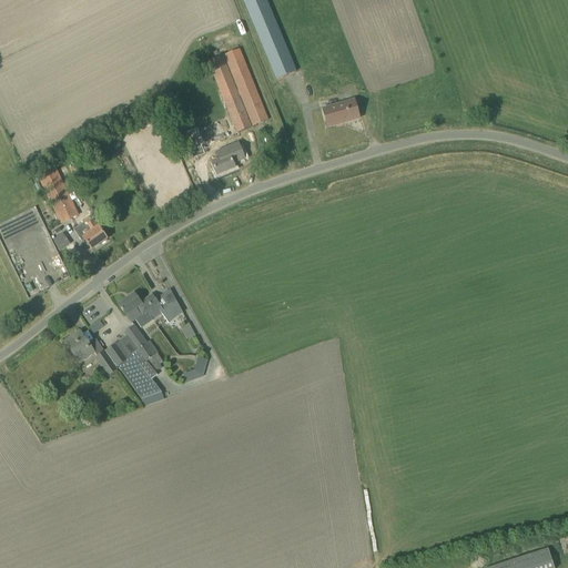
[(296,72),(265,0),(243,0),(276,81),(296,72)]
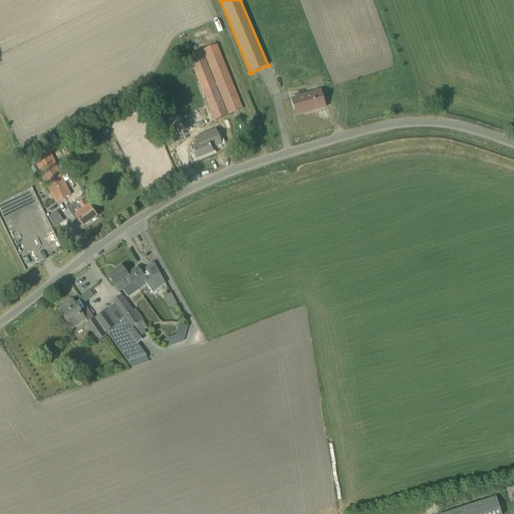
[(293,56),(307,53),(304,41),(290,45),(293,56)]
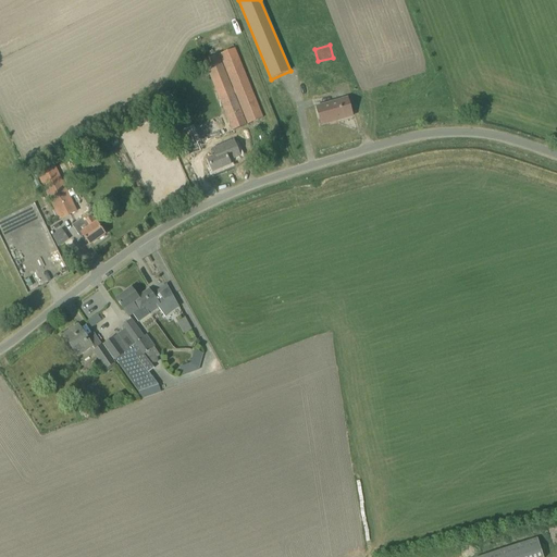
[(235,49),(220,56),(234,89),(232,90),(219,56),(205,61),(232,131),(246,125),(234,95),(235,94),(247,124),(262,119),(235,49)]
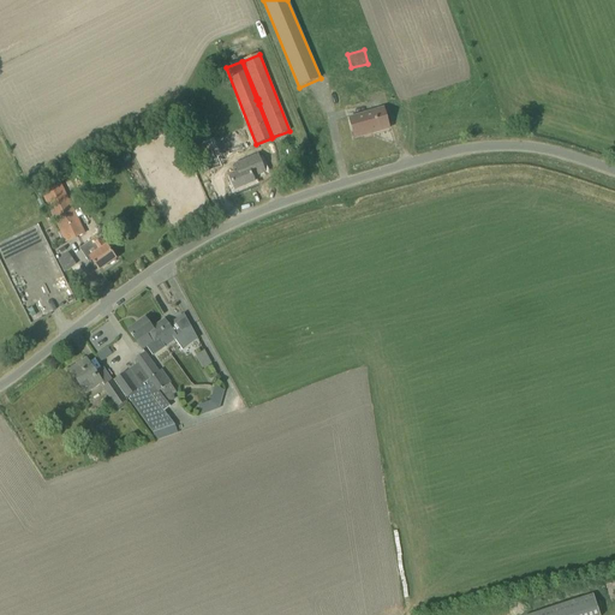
[(383,109),(350,119),(354,138),(389,129),(383,109)]
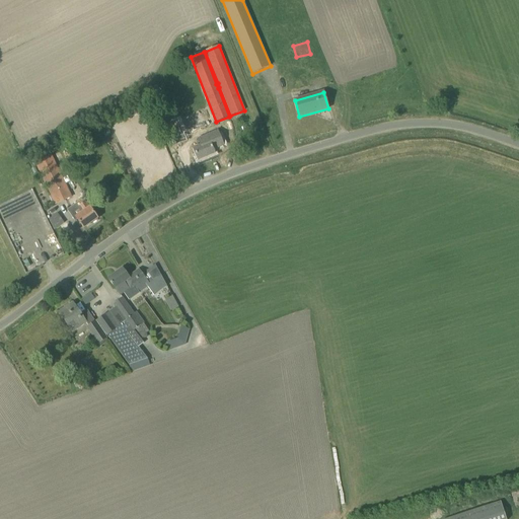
[(200,145),(194,148),(194,151),(198,160),(214,153),(213,149),(223,145),(218,131),(198,139),(200,145)]
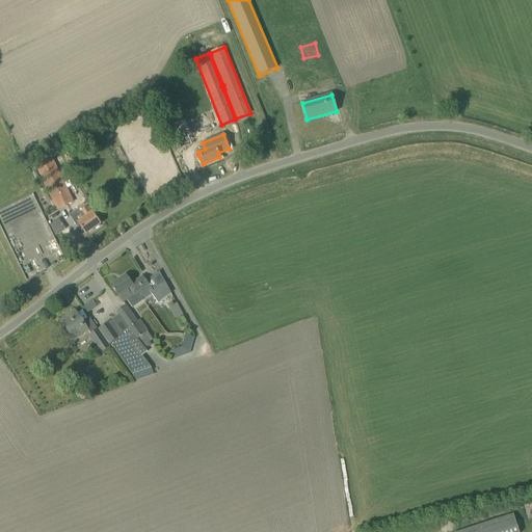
[(73,202),(52,160),(37,167),(57,209),(73,202)]
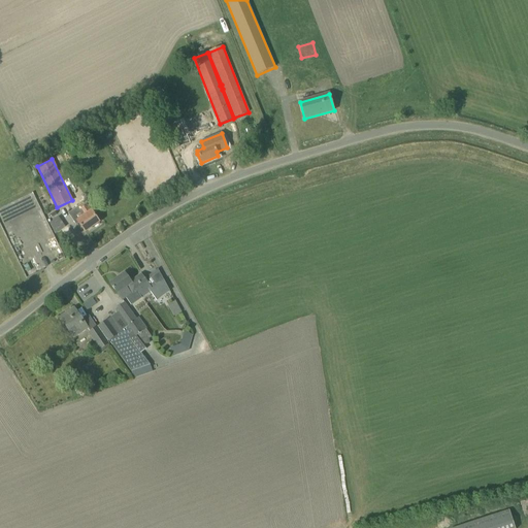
[(94,215),(87,204),(79,209),(84,216),(76,221),(86,233),(99,223),(94,215)]
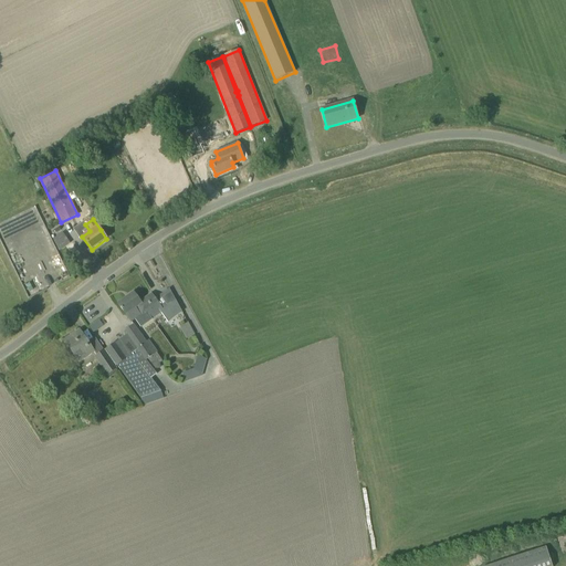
[(159,305),(152,294),(139,302),(134,293),(117,304),(125,315),(126,315),(130,323),(140,316),(142,317),(147,314),(152,320),(161,313),(157,306),(159,305)]
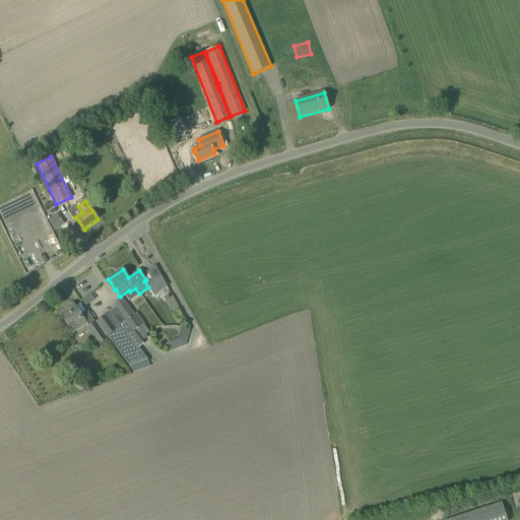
[(86,306),(94,299),(90,294),(82,301),(86,306)]
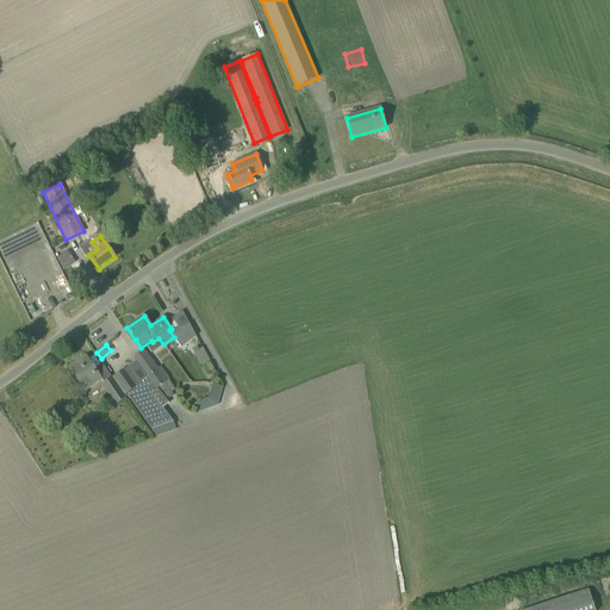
[(200,365),(209,360),(203,348),(194,353),(200,365)]
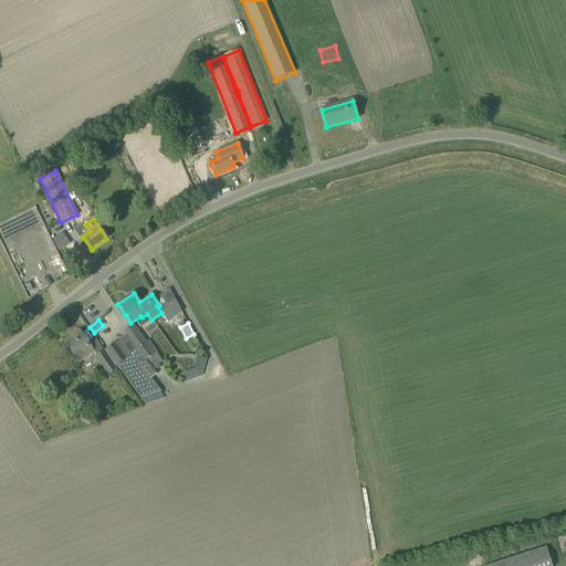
[(145,343),(134,325),(126,331),(129,334),(106,350),(142,398),(160,391),(152,378),(157,374),(154,369),(159,368),(157,362),(163,360),(156,353),(157,352),(149,339),(145,343)]
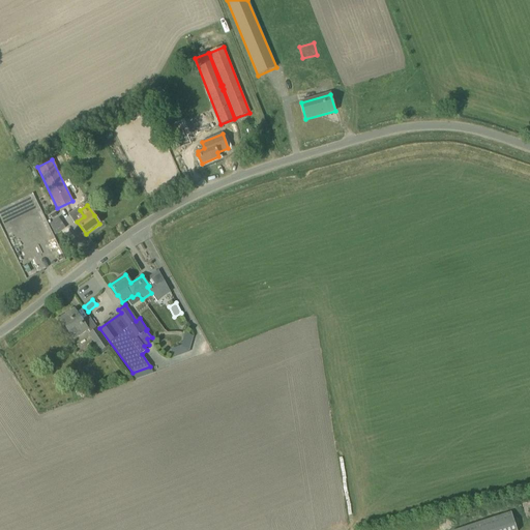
[(80,318),(75,310),(60,319),(64,325),(60,327),(60,331),(62,334),(67,335),(69,333),(74,339),(87,329),(90,332),(88,334),(100,352),(110,346),(89,318),(83,322),(80,318)]
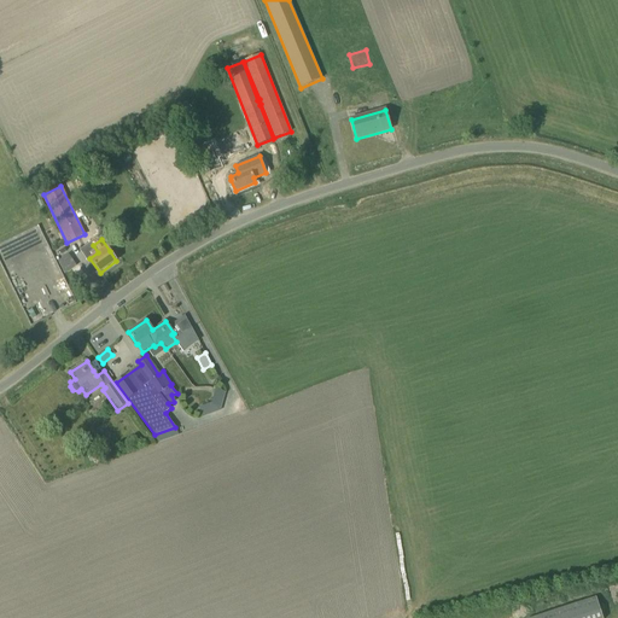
[(211,403),(199,408),(203,418),(221,410),(226,392),(216,388),(211,403)]
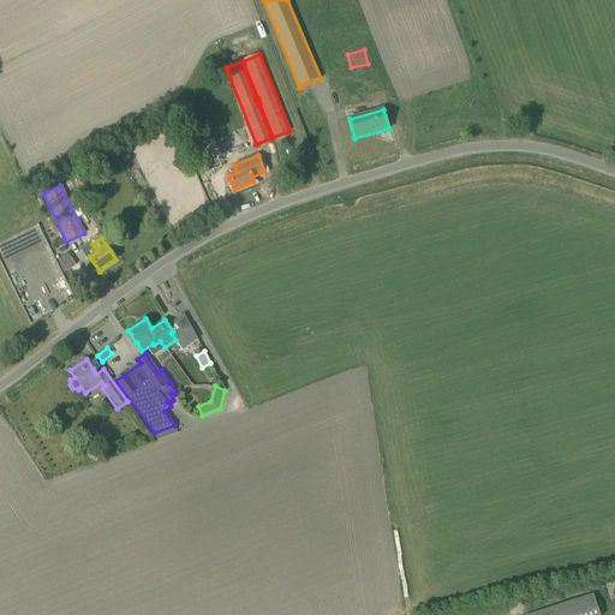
[(174,425),(154,433),(156,441),(178,434),(178,433),(174,425)]
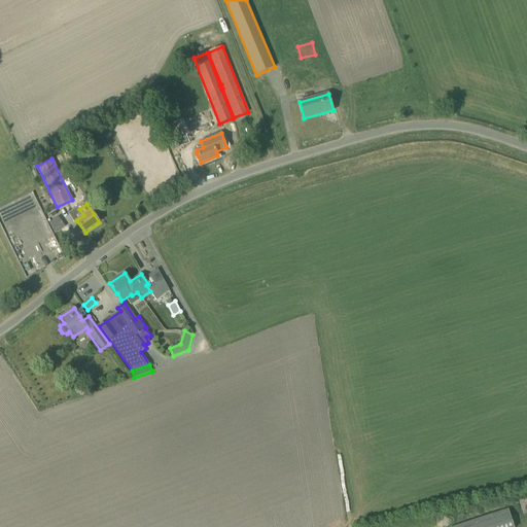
[(513,526),(507,510),(447,526),(446,526),(513,526)]
